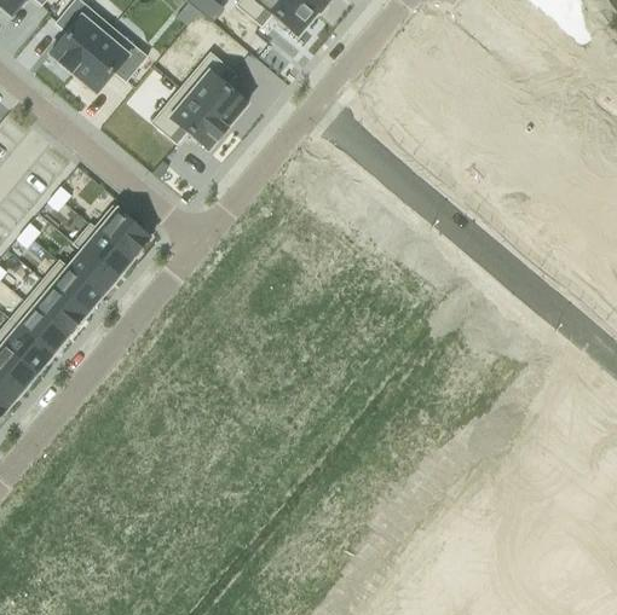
[(0,0),(0,5),(12,16),(26,0),(38,0),(42,4),(46,0),(0,0)]
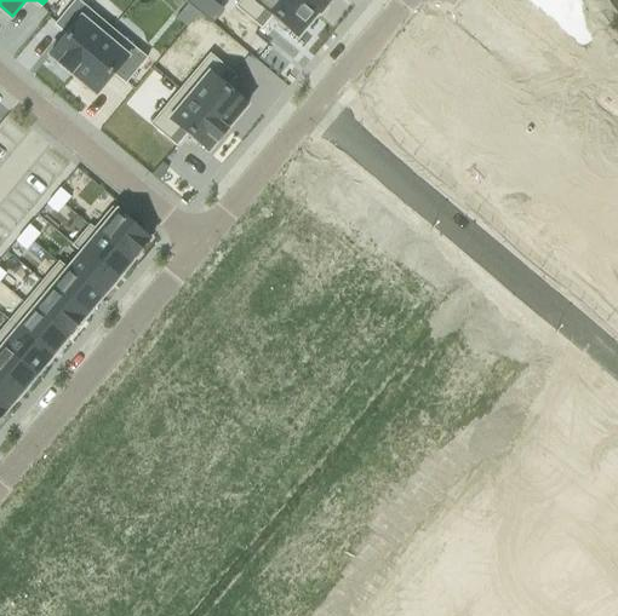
[(68,32),(50,53),(73,73),(113,26),(83,0),(73,0),(56,22),(68,32)]
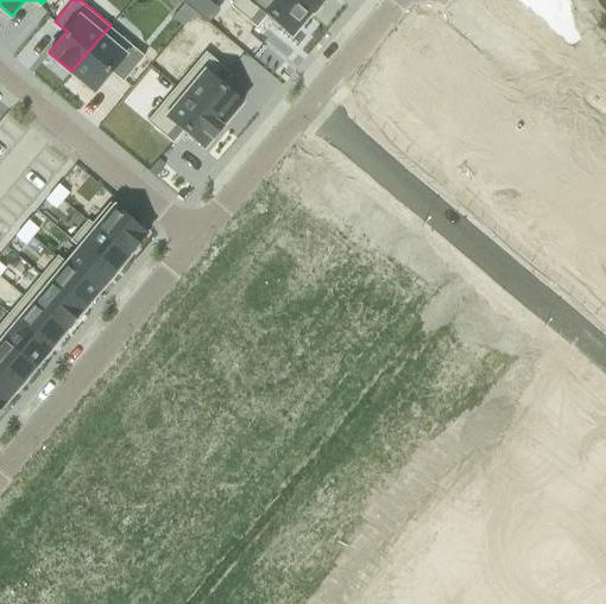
[(234,0),(232,4),(257,25),(267,13),(292,35),(311,12),(297,0),(234,0)]
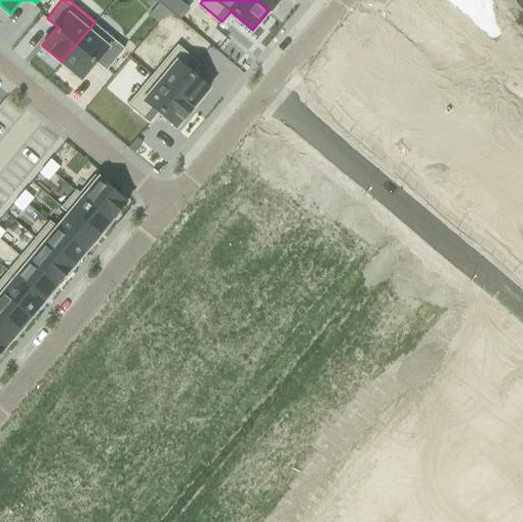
[(256,0),(269,10),(277,0),(256,0)]
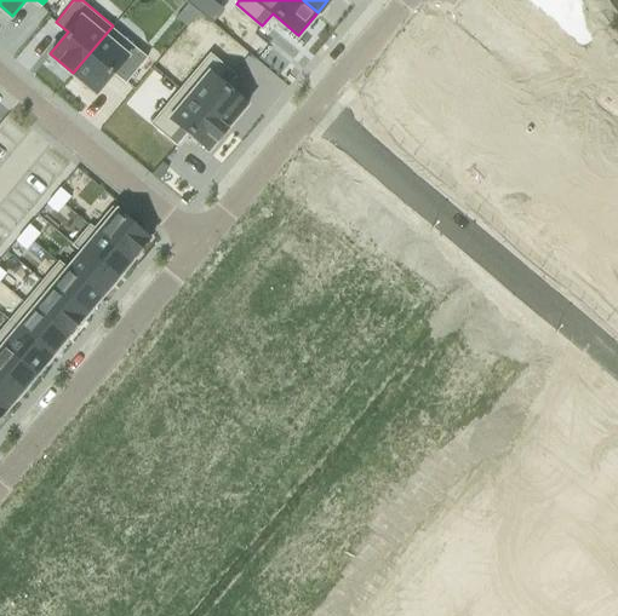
[(113,26),(73,73),(96,92),(114,72),(126,81),(148,55),(113,26)]
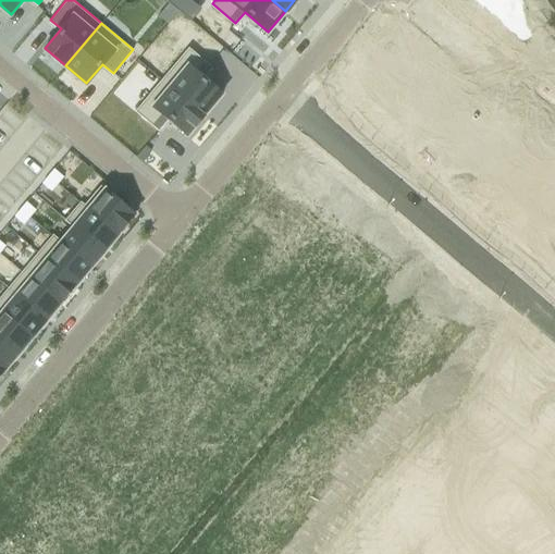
[(189,46),(162,77),(205,113),(222,93),(204,76),(212,65),(189,46)]
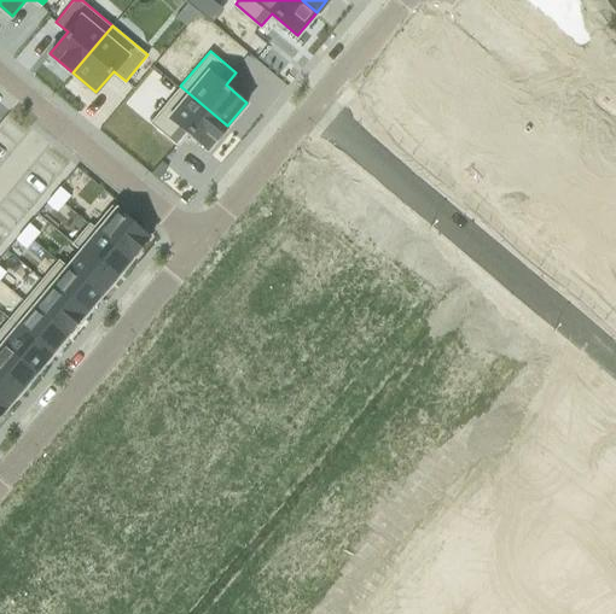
[(180,86),(151,121),(176,142),(186,130),(208,148),(227,126),(180,86)]
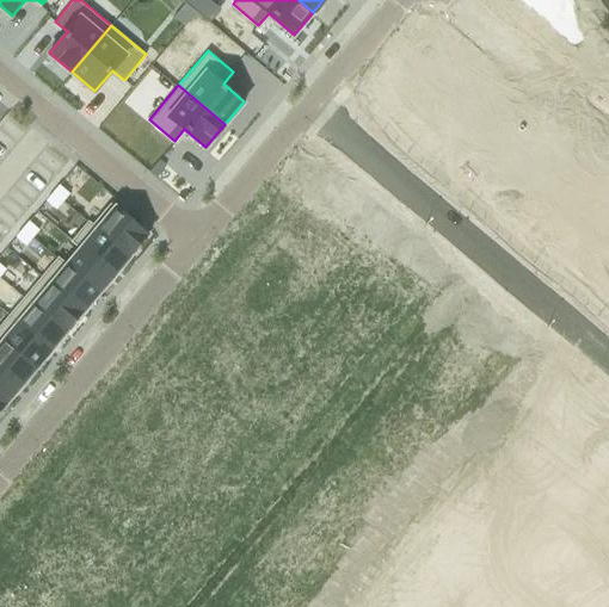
[(60,183),(54,191),(63,199),(71,191),(60,183)]
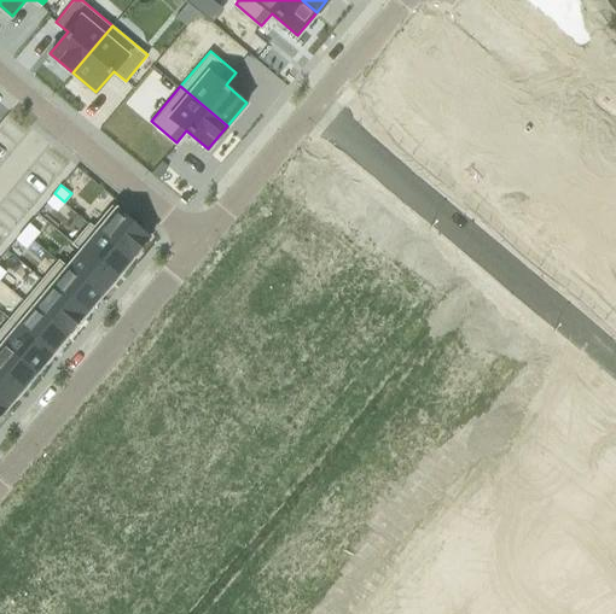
[(54,193),(47,200),(58,209),(64,202),(54,193)]
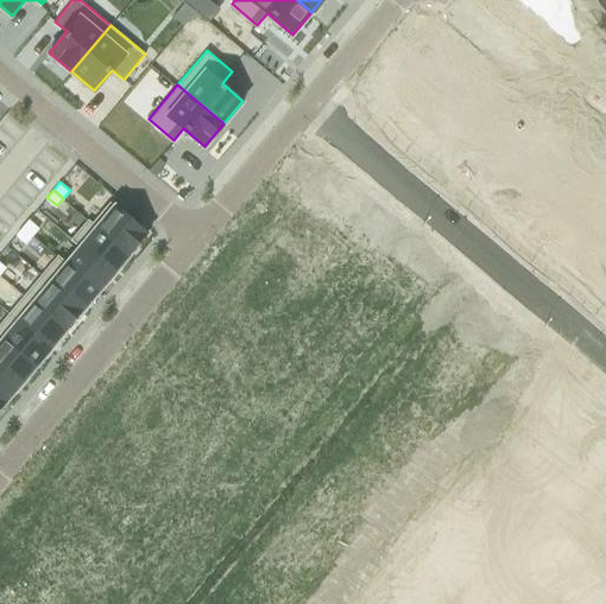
[(111,201),(93,221),(131,253),(149,233),(111,201)]
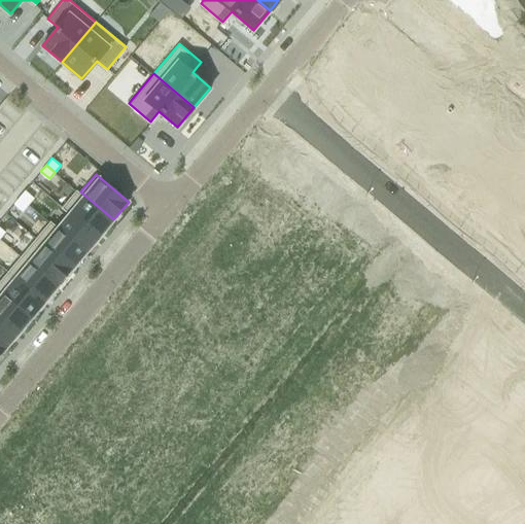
[(77,188),(62,207),(69,213),(99,237),(113,219),(80,191),(77,188)]
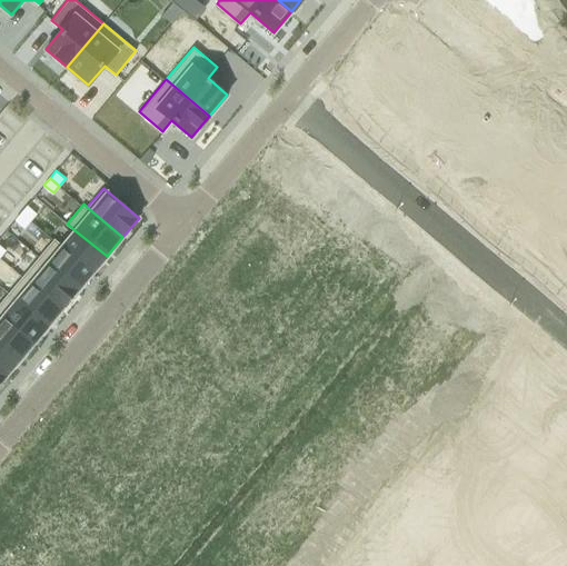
[(28,205),(21,211),(31,219),(37,212),(28,205)]
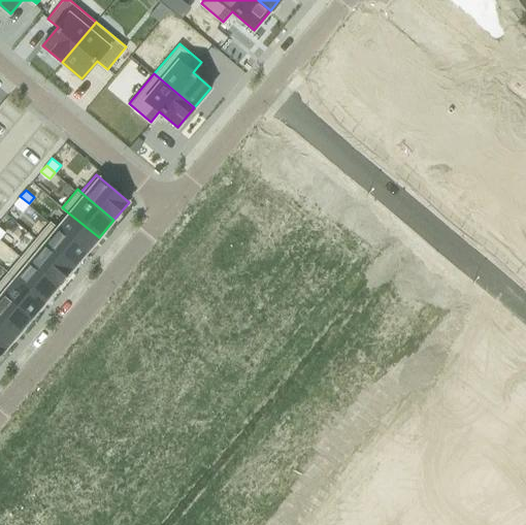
[(20,196),(14,203),(23,210),(29,203),(20,196)]
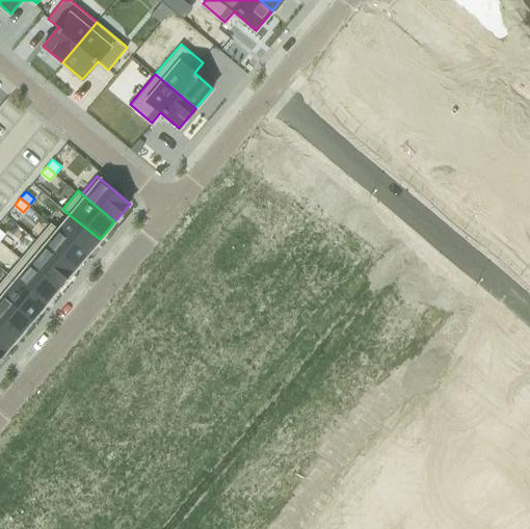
[(70,215),(58,229),(88,254),(100,239),(70,215)]
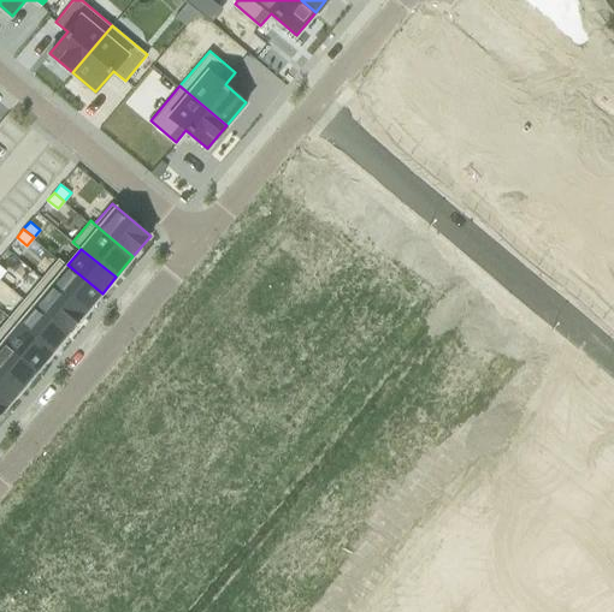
[(59,257),(43,277),(86,313),(102,293),(68,265),(59,257)]
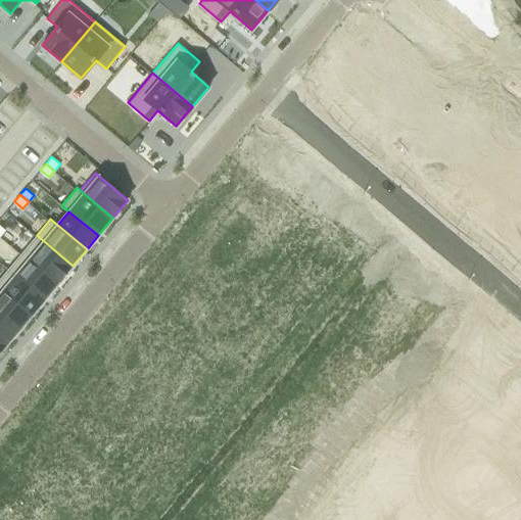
[(37,235),(22,251),(59,281),(73,266),(37,235)]
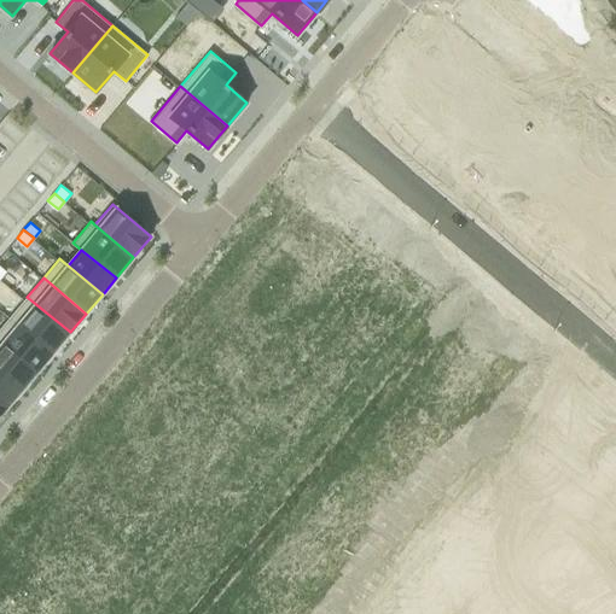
[(27,297),(11,316),(53,351),(70,332),(27,297)]
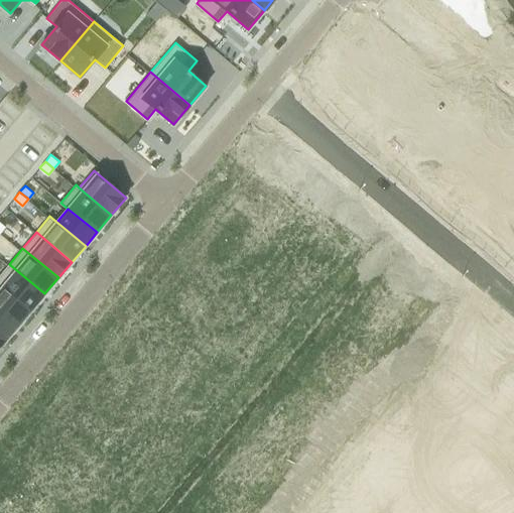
[(9,264),(0,274),(0,283),(31,309),(44,293),(9,264)]
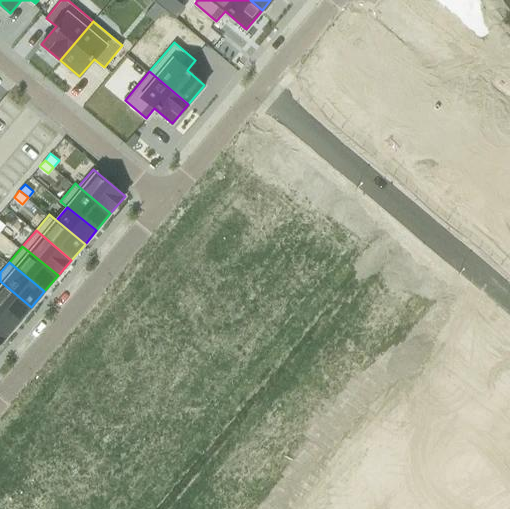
[(0,281),(0,308),(18,323),(31,307),(0,281)]
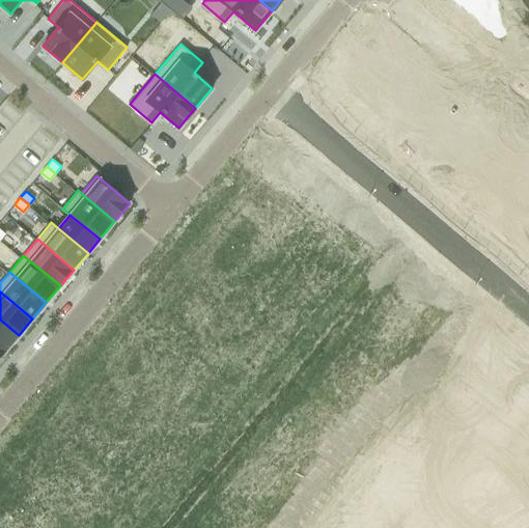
[(0,320),(0,348),(4,352),(19,335),(0,320)]
